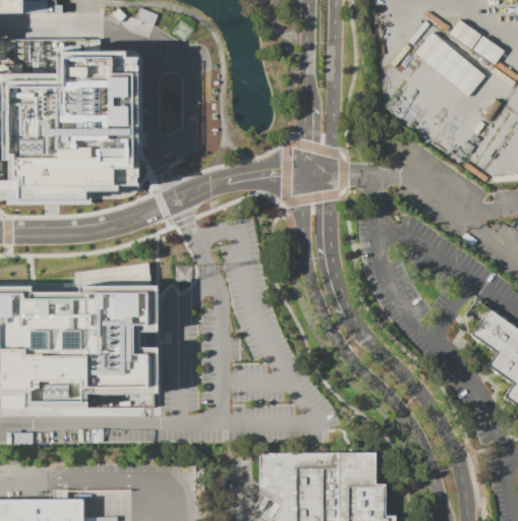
[(0,0),(0,12),(63,12),(62,4),(57,4),(57,0),(0,0)]
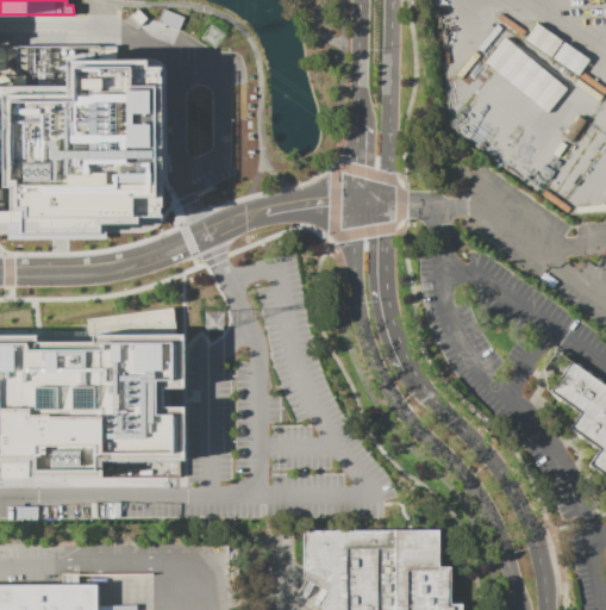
[(538,23),(564,42),(553,58),(526,39),(538,23)]
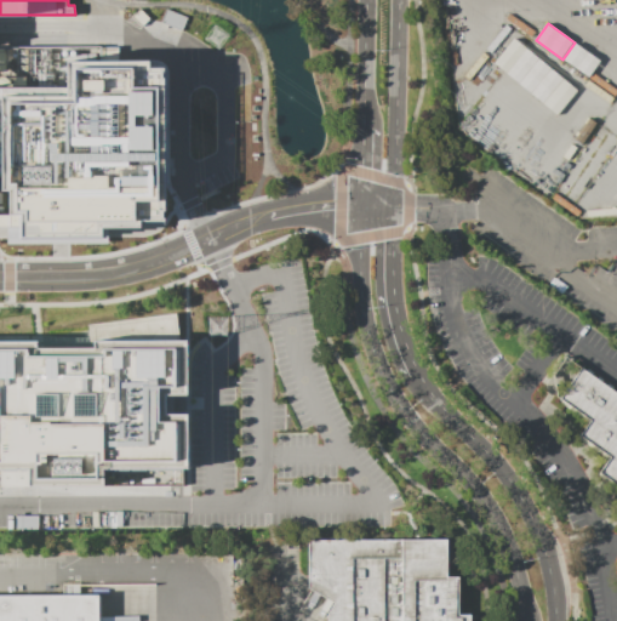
[(515,38),(580,91),(559,115),(495,62),(515,38)]
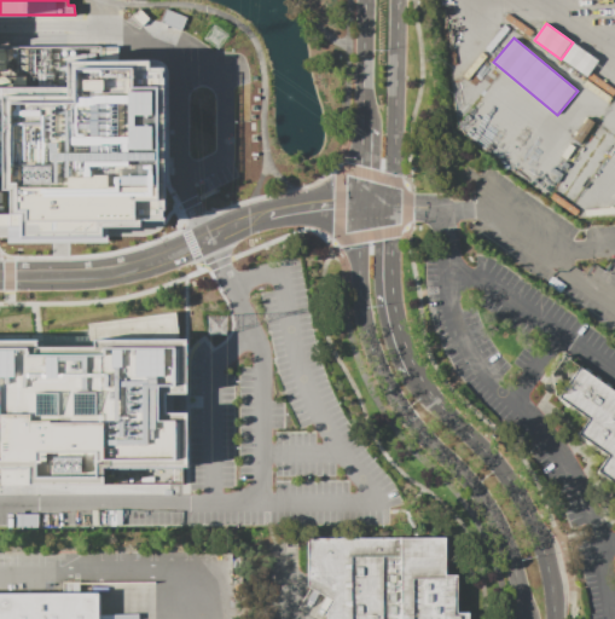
[(573,42),(601,62),(589,79),(561,59),(573,42)]
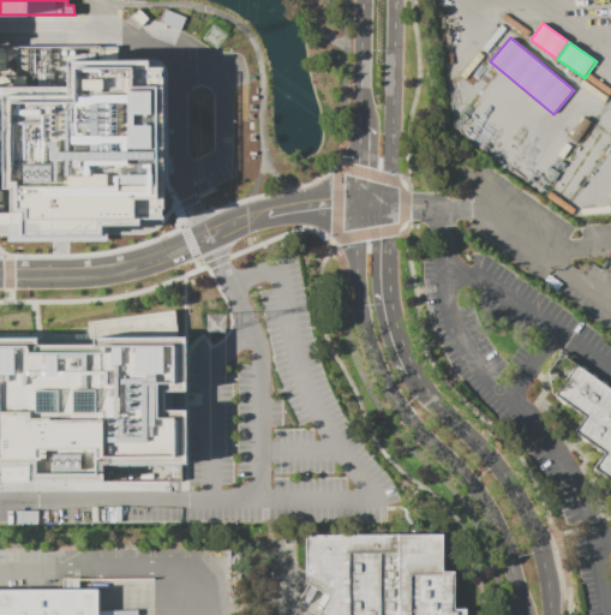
[(100,46),(0,47),(0,87),(3,87),(3,189),(10,189),(10,213),(7,213),(9,242),(108,240),(108,225),(138,225),(139,218),(163,218),(163,215),(161,215),(161,209),(165,209),(162,67),(149,66),(148,59),(100,60),(100,46)]
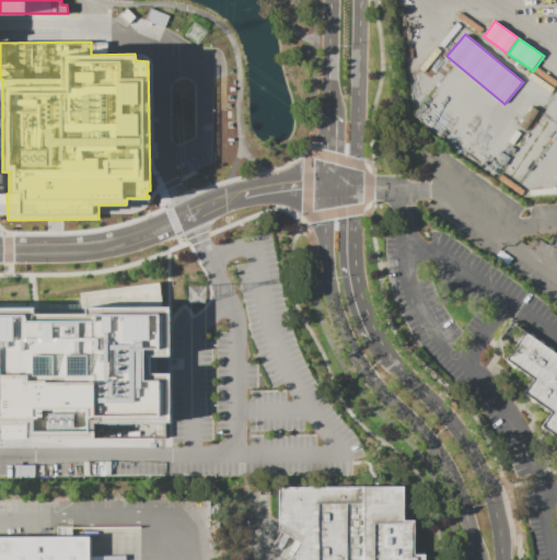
[(0,306),(34,306),(34,313),(83,313),(83,307),(80,292),(160,282),(163,306),(169,306),(169,357),(150,357),(150,373),(170,373),(170,422),(165,422),(166,438),(1,439),(1,423),(0,423),(0,306)]
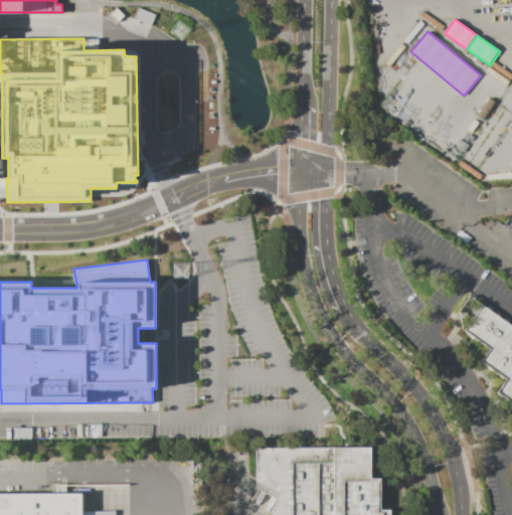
[(511,325),(487,307),(483,304),(465,329),(492,347),(482,361),(484,362),(507,379),(498,393),(500,394),(500,393),(511,401),(511,325)]
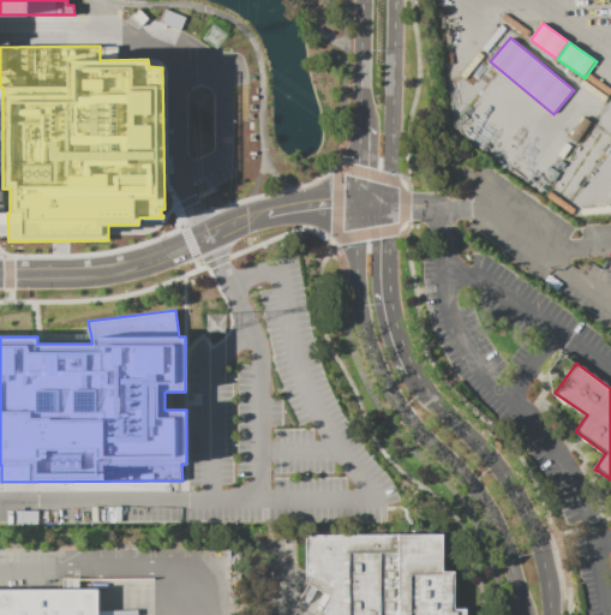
[(444,533),(444,571),(455,572),(456,608),(467,608),(467,614),(327,614),(327,609),(333,597),(306,581),(306,535),(444,533)]
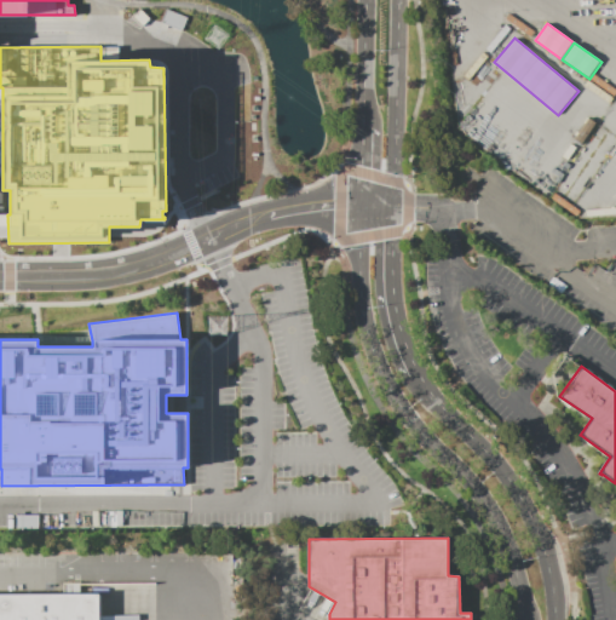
[(0,619),(0,591),(103,591),(103,619),(0,619)]
